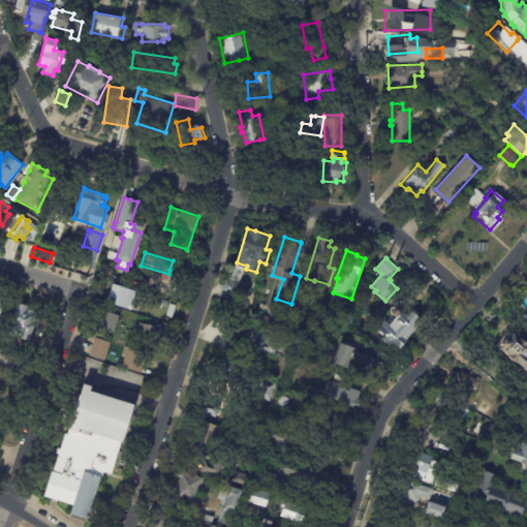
[(241,279),(241,282),(239,281),(235,296),(233,295),(229,304),(223,303),(225,298),(219,296),(225,277),(229,278),(235,264),(245,268),(241,279)]
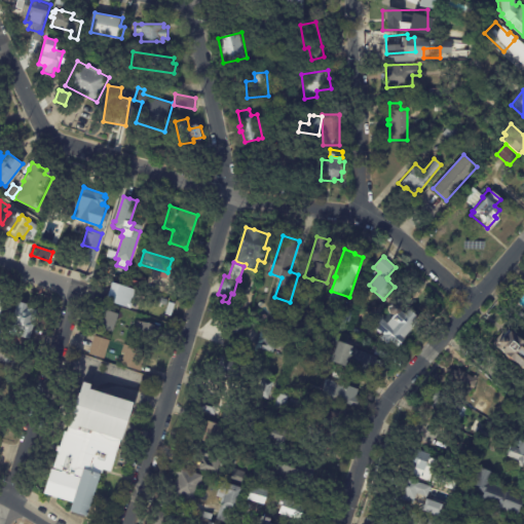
[(137,277),(147,281),(145,288),(133,285),(135,276),(137,277)]
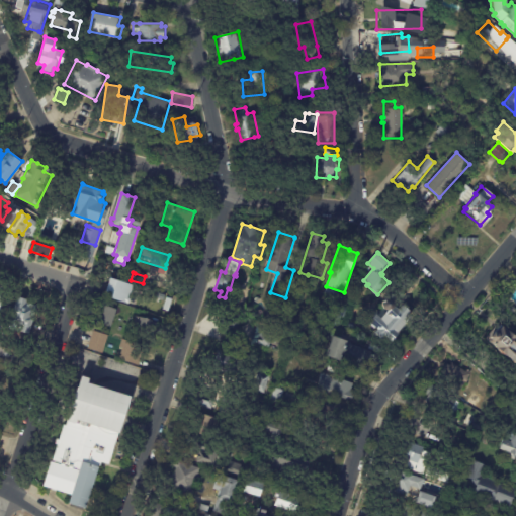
[(106,294),(112,278),(126,283),(120,302),(106,296),(106,294)]
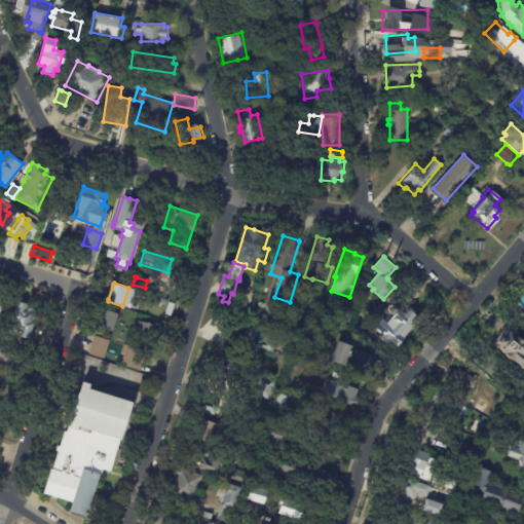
[(403,304),(404,304),(406,302),(418,314),(393,341),(380,330),(391,317),(390,316),(394,313),(391,312),(390,309),(390,306),(391,304),(394,302),(397,301),(400,302),(402,305),(403,304)]
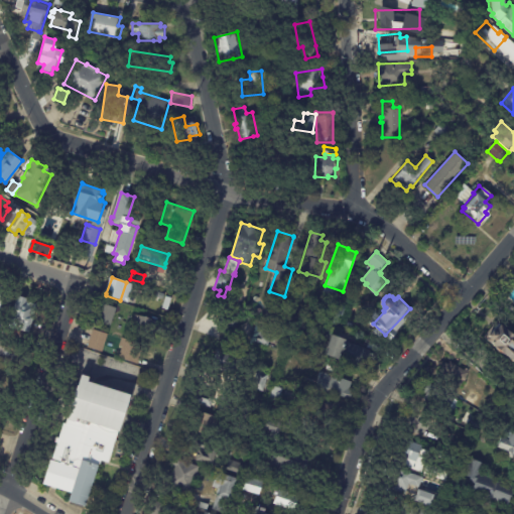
[(32,325),(28,334),(16,329),(19,320),(11,316),(19,296),(26,299),(24,305),(34,309),(32,315),(35,316),(32,325)]
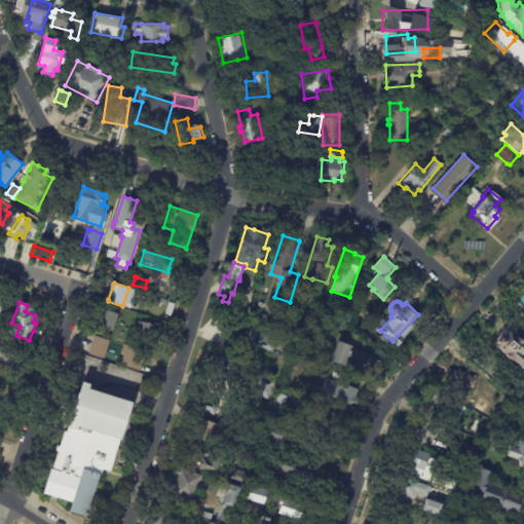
[(340,306),(351,310),(345,329),(334,325),(340,306)]
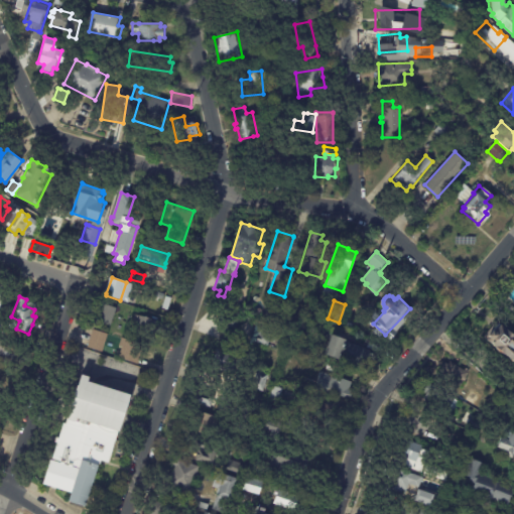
[(113,327),(97,320),(104,304),(119,310),(113,327)]
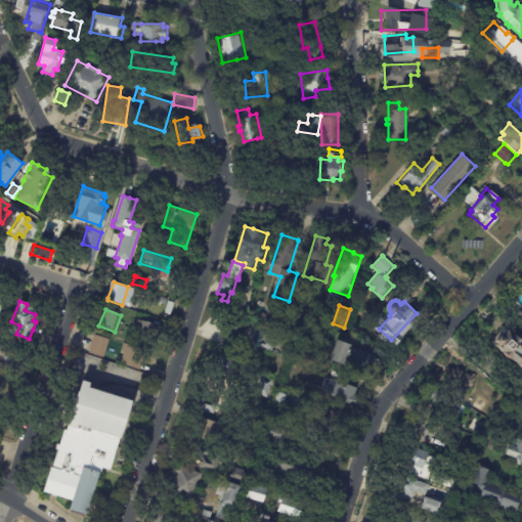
[(280,316),(277,325),(269,322),(272,313),(280,316)]
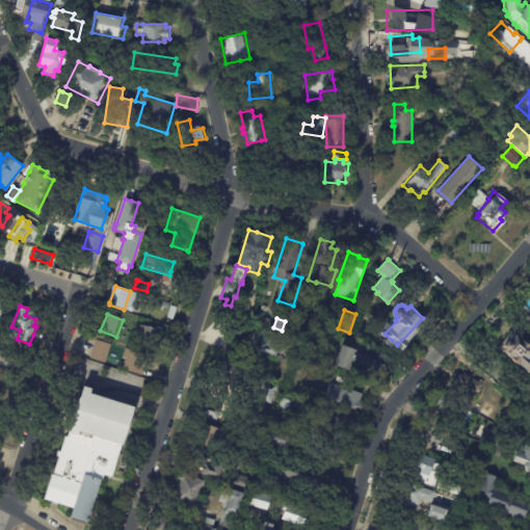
[(247,327),(242,341),(226,334),(231,321),(247,327)]
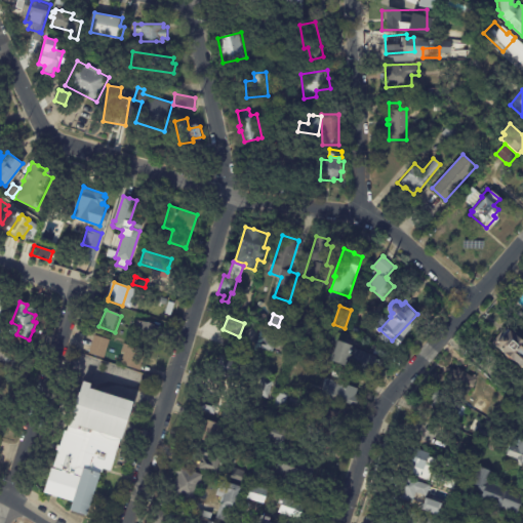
[(286,326),(290,318),(300,322),(297,331),(286,326)]
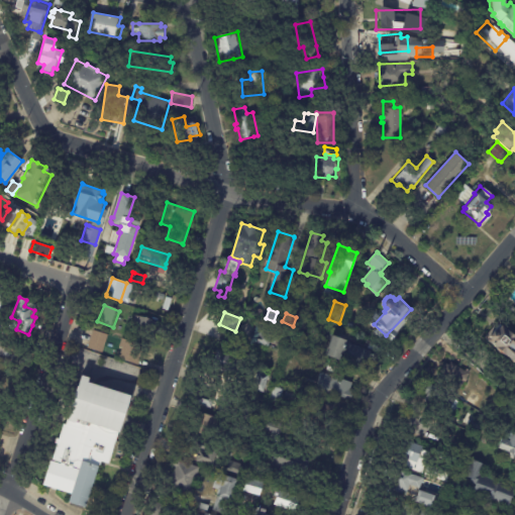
[(156,322),(152,329),(147,327),(145,335),(130,330),(133,323),(131,322),(133,314),(156,321),(156,322)]
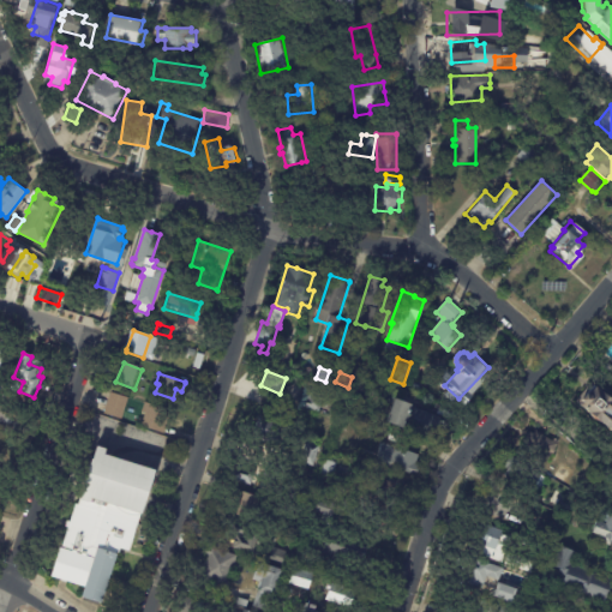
[(387,385),(382,401),(366,395),(371,379),(387,384),(387,385)]
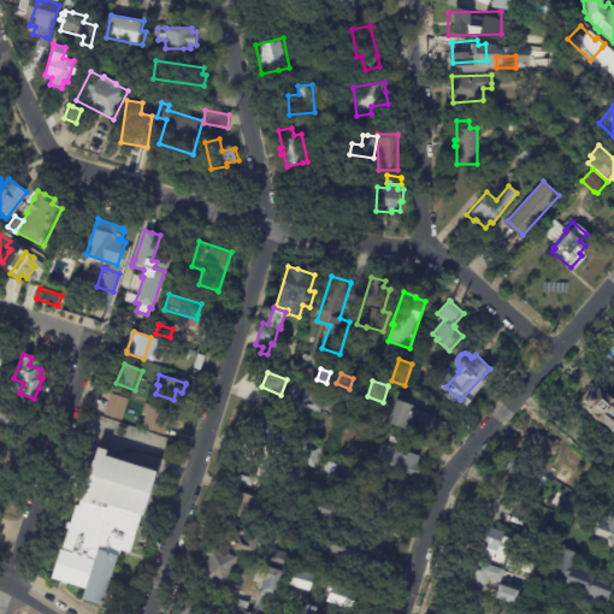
[(419,395),(413,390),(414,388),(411,385),(414,382),(417,385),(418,384),(424,389),(419,395)]
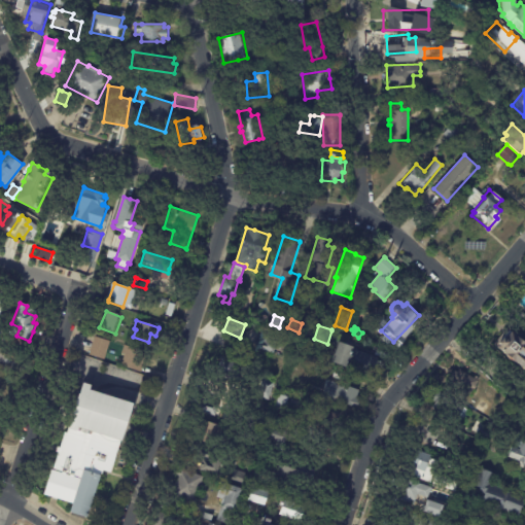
[(524,346),(524,350),(521,354),(524,358),(524,362),(519,369),(488,340),(495,331),(498,336),(505,328),(524,346)]
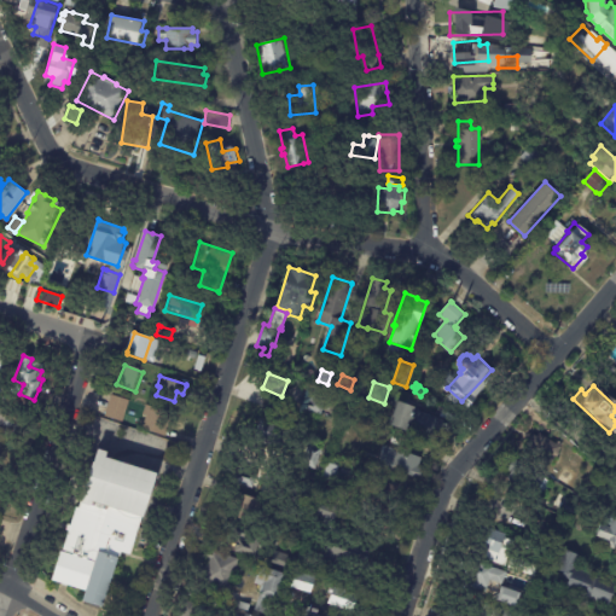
[(321,391),(343,397),(337,417),(320,413),(320,414),(306,410),(309,400),(313,389),(321,391)]
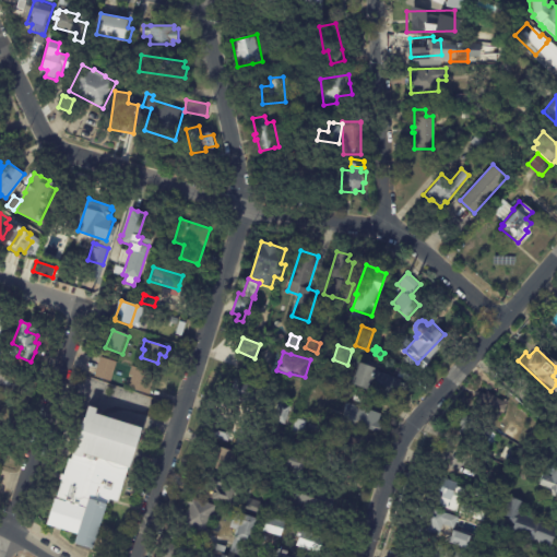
[(110,382),(94,377),(101,357),(117,363),(110,382)]
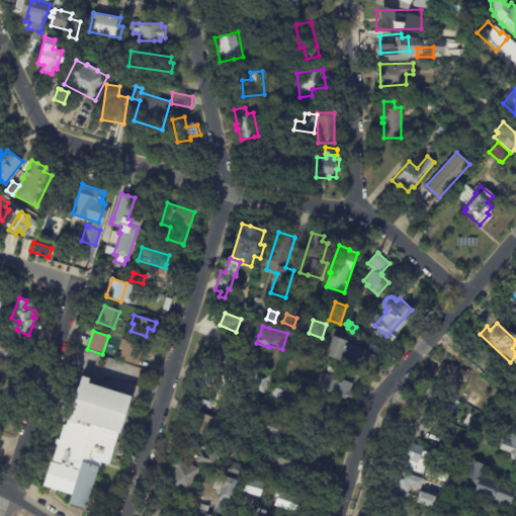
[(366,349),(361,365),(358,363),(357,366),(339,359),(339,361),(324,355),(332,336),(366,349)]
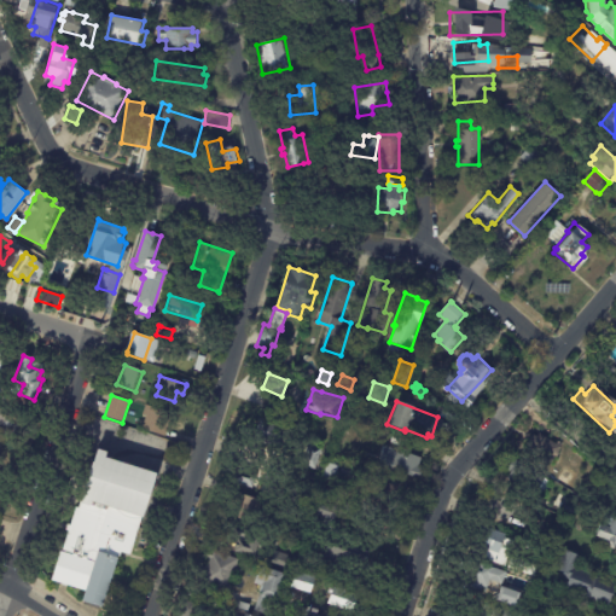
[(167,428),(164,435),(140,428),(144,414),(141,413),(145,405),(172,412),(167,428)]
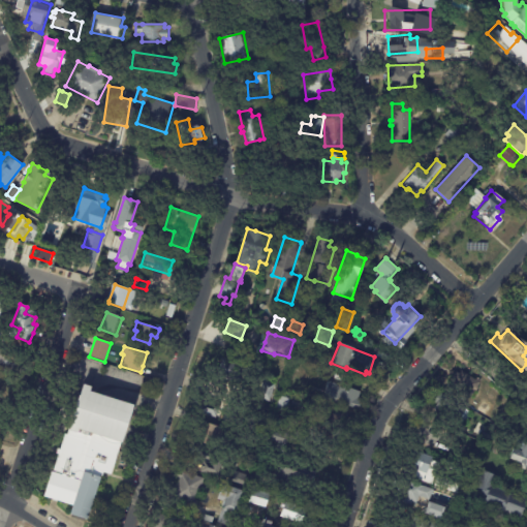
[(233,392),(221,389),(224,376),(218,375),(219,373),(218,372),(222,358),(246,365),(241,381),(237,380),(234,392),(233,392)]
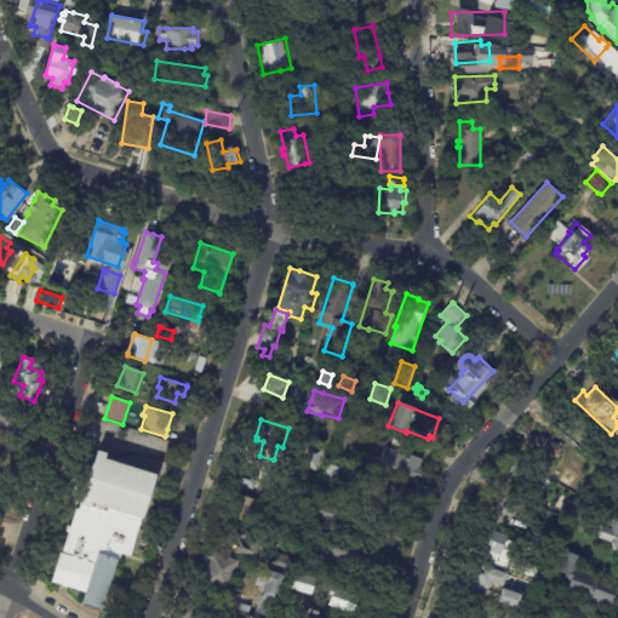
[(356,434),(360,422),(377,427),(372,440),(356,434)]
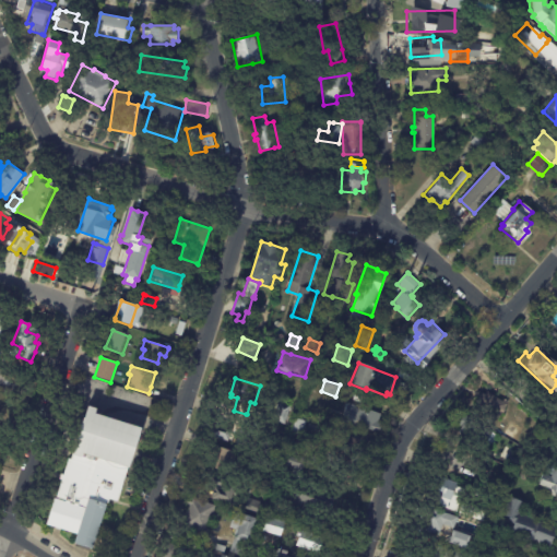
[(501,407),(495,418),(476,407),(478,404),(473,401),(482,388),(501,401),(502,398),(506,400),(501,407)]
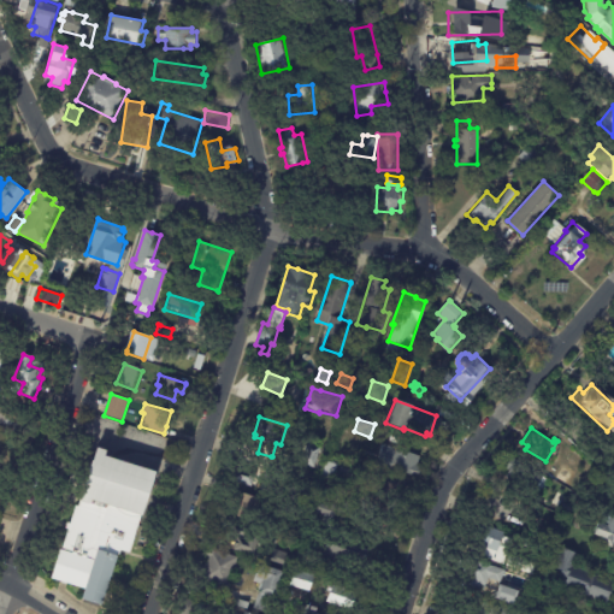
[(314,467),(301,462),(308,443),(322,448),(314,467)]
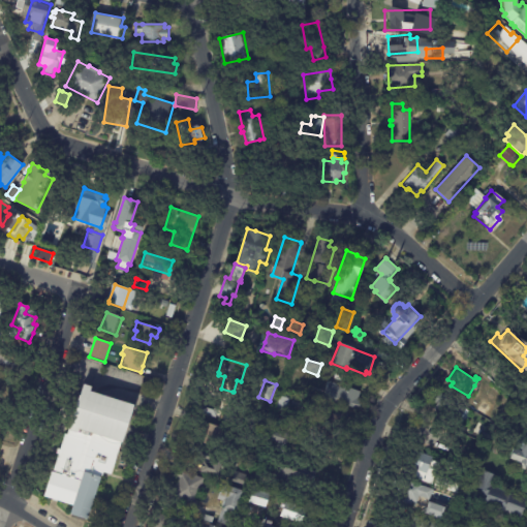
[(332,381),(360,391),(358,397),(361,399),(358,408),(322,397),(329,380),(332,381)]
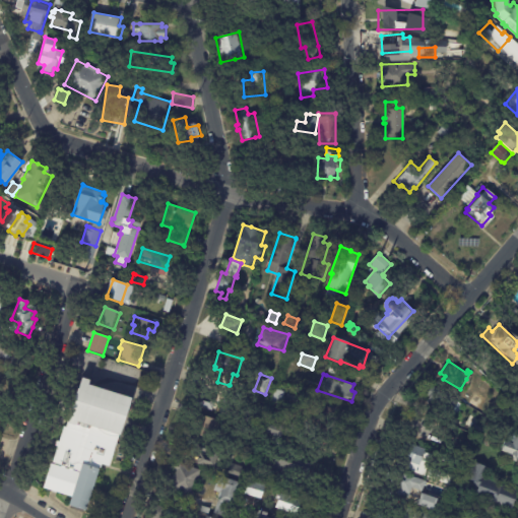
[(134,402),(122,438),(119,437),(109,467),(101,465),(100,468),(99,468),(98,470),(100,470),(85,512),(69,507),(72,498),(43,488),(56,447),(54,446),(56,441),(58,442),(63,428),(65,428),(66,423),(69,424),(84,380),(91,383),(89,387),(134,402)]
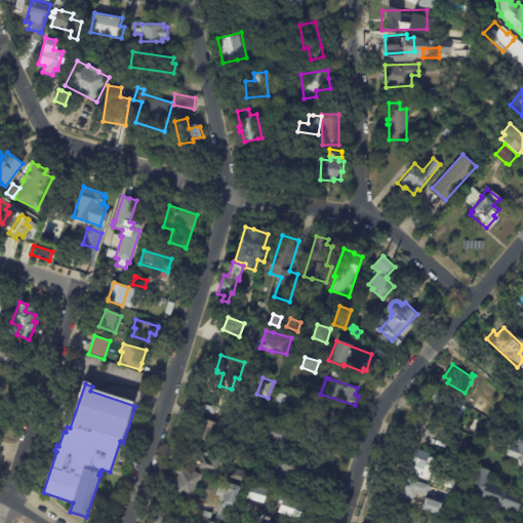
[(455,400),(447,414),(431,405),(434,399),(431,396),(435,388),(455,400)]
